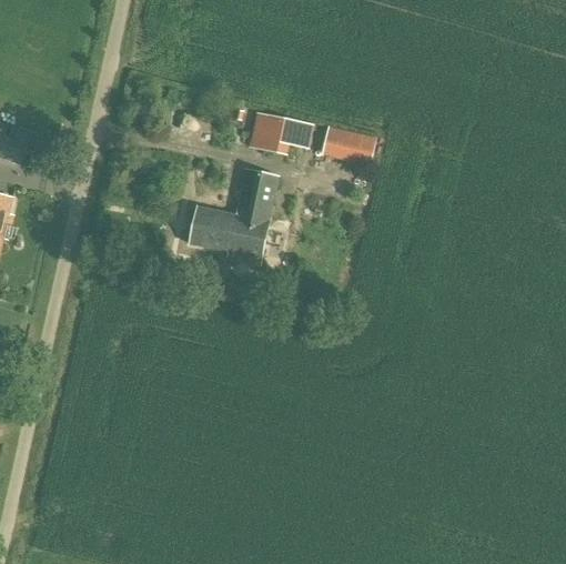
[(256,111),(250,144),(260,147),(262,137),(281,140),(286,117),(256,111)]
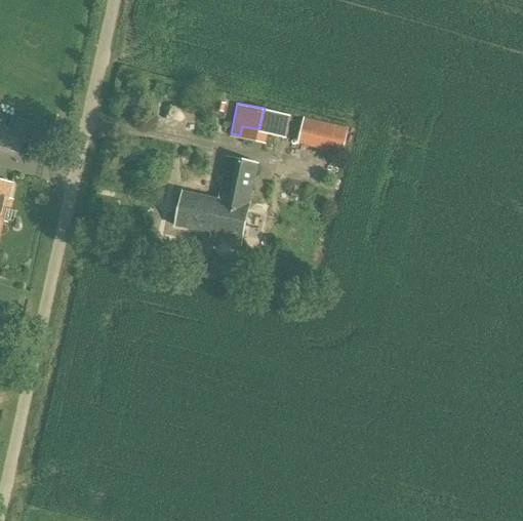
[(330,121),(326,142),(340,145),(346,125),(330,121)]
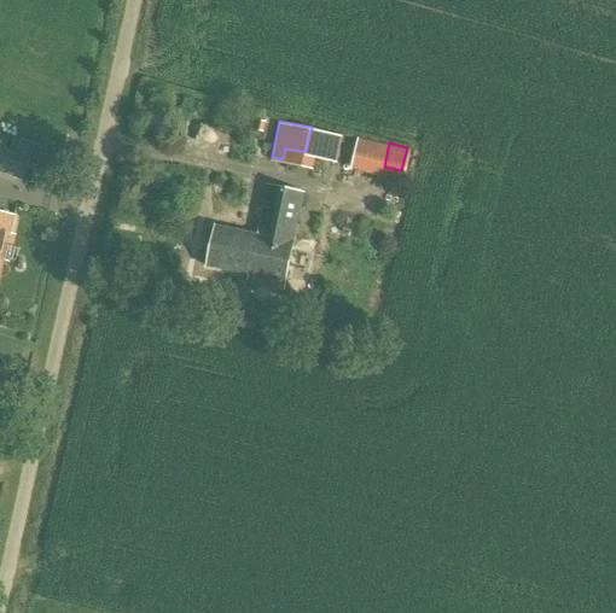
[(28,156),(0,145),(0,169),(19,176),(28,156)]
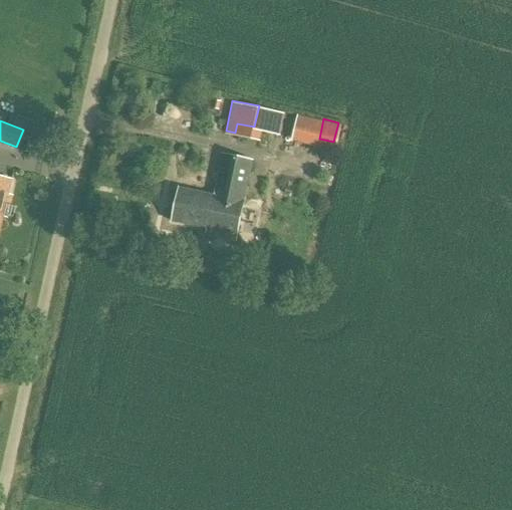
[(177,185),(170,218),(205,226),(204,231),(234,237),(243,195),(242,195),(250,158),(239,156),(221,152),(212,192),(195,189),(177,185)]
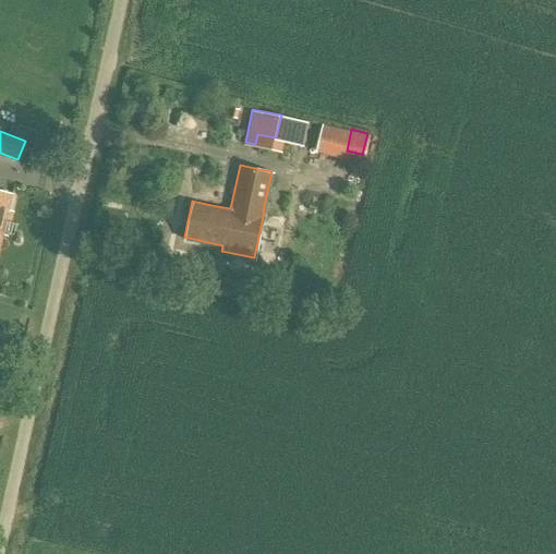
[(0,237),(10,192),(0,190),(0,237)]
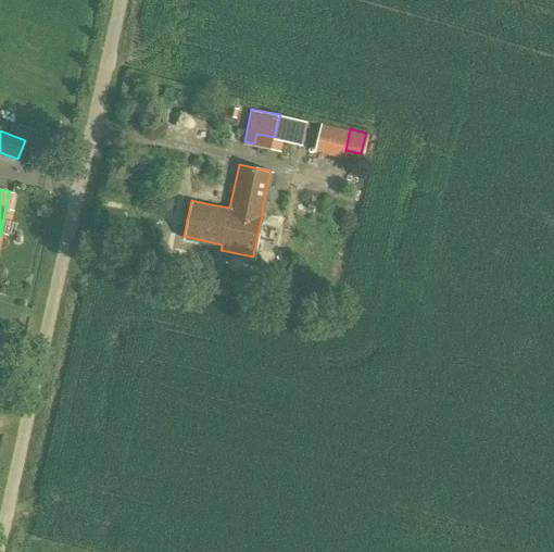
[(261,277),(259,285),(271,288),(273,280),(261,277)]
